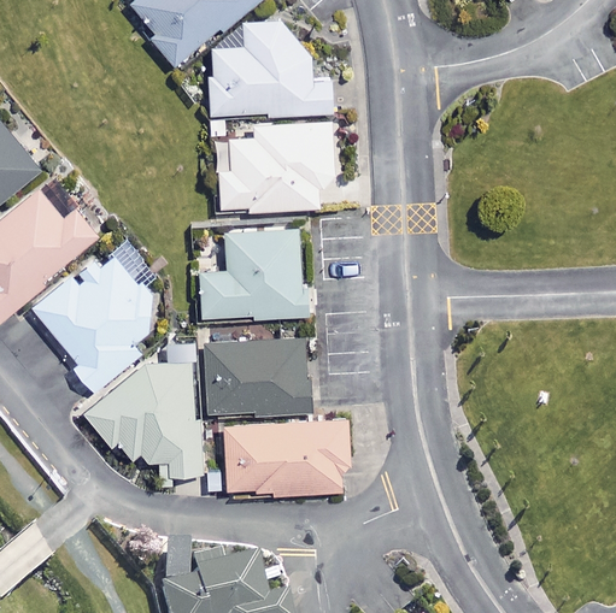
[(136,0),(129,6),(175,66),(263,0),(136,0)]
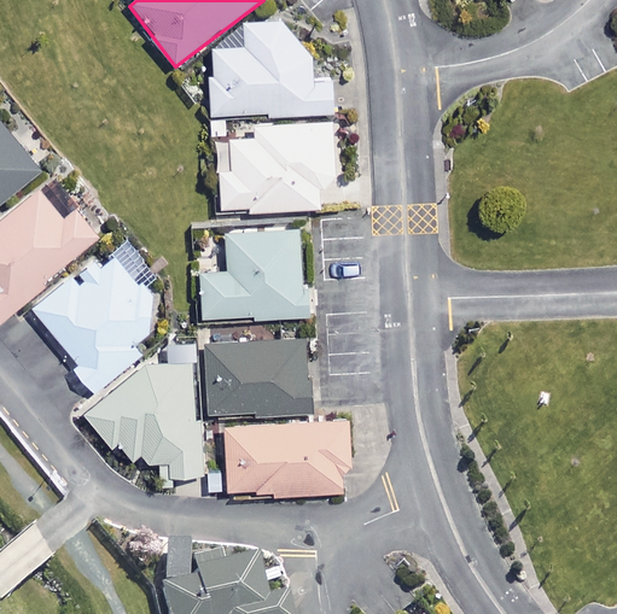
[(283,23),(245,24),(245,50),(211,50),(210,115),(332,116),(332,83),(312,83),(312,60),(283,23)]
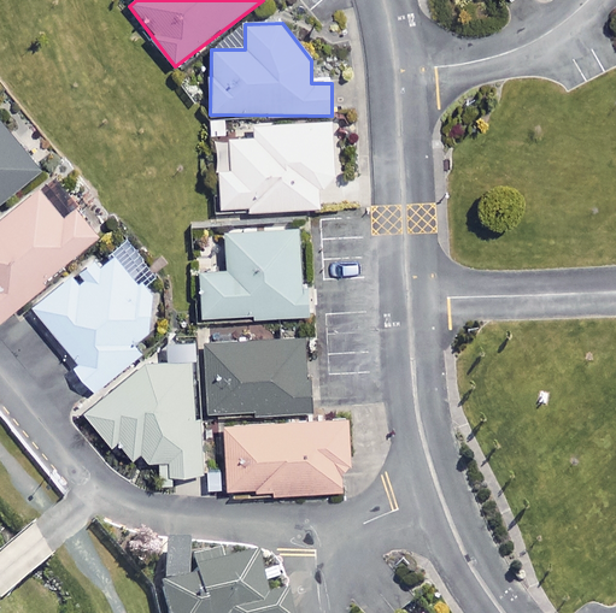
[(0,205),(41,176),(0,122),(0,205)]
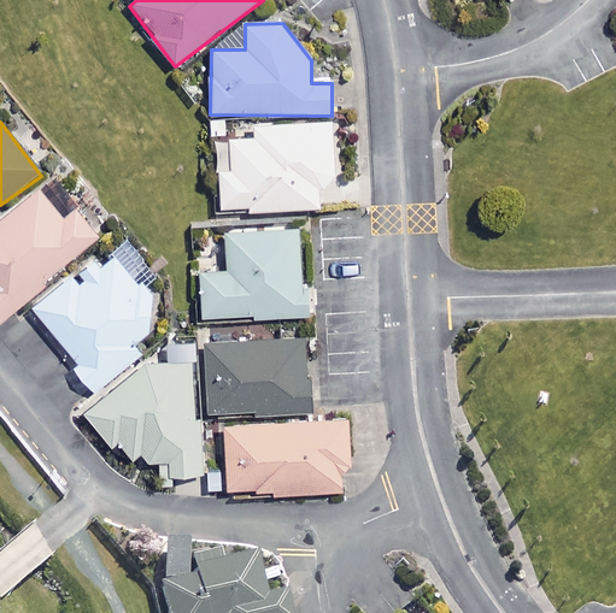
[(339,183),(335,123),(217,130),(221,214),(320,208),(318,184),(339,183)]
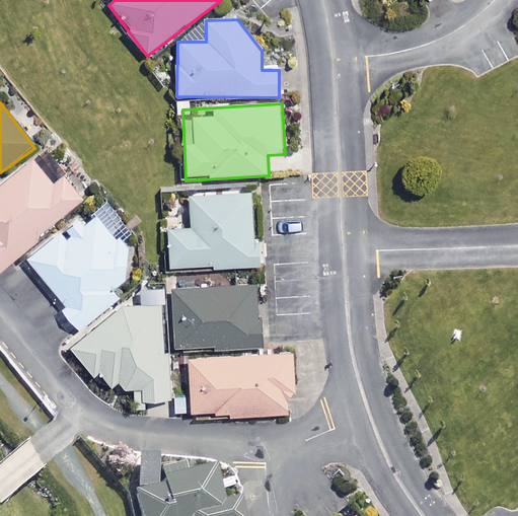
[(54,187),(31,161),(0,188),(0,272),(84,199),(65,176),(54,187)]
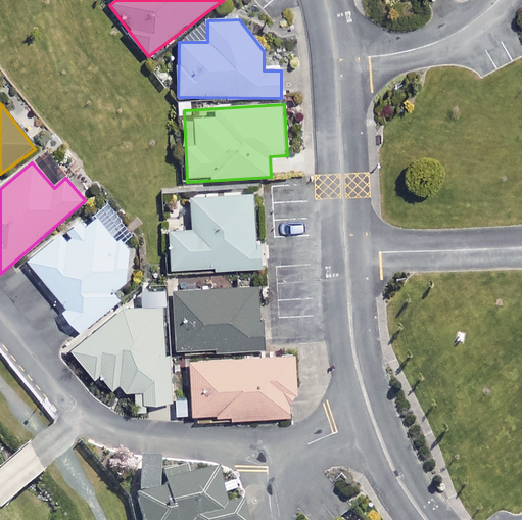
[(255,238),(254,195),(193,197),(194,234),(170,234),(171,271),(261,268),(259,238),(255,238)]
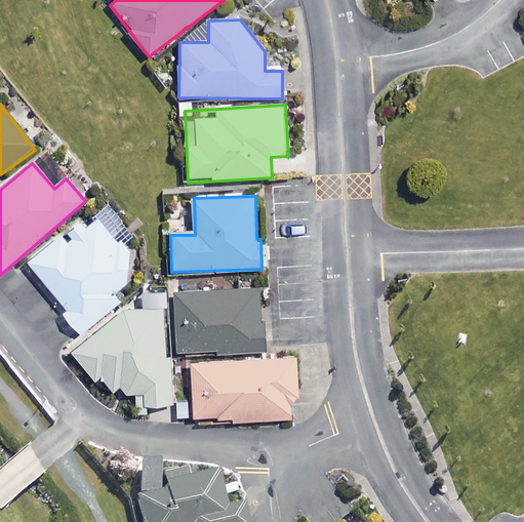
[(130,259),(96,216),(65,241),(61,237),(30,262),(84,330),(119,302),(113,294),(133,278),(130,259)]
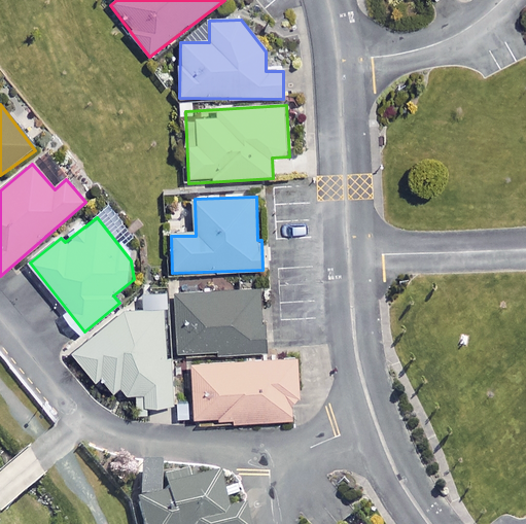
[(264,353),(263,292),(177,294),(179,356),(264,353)]
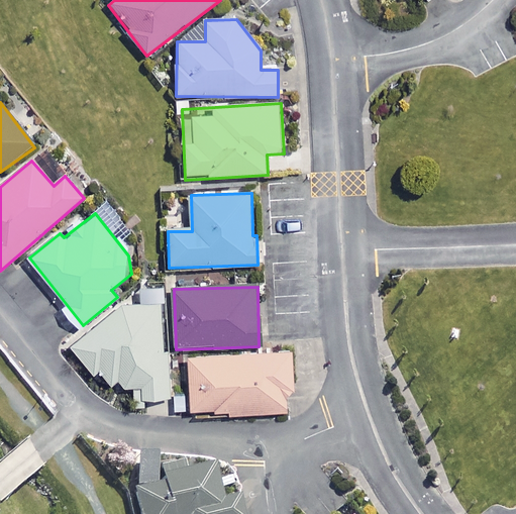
[(161,302),(125,304),(72,344),(93,372),(110,384),(134,382),(135,401),(170,399),(168,351),(163,351),(161,302)]
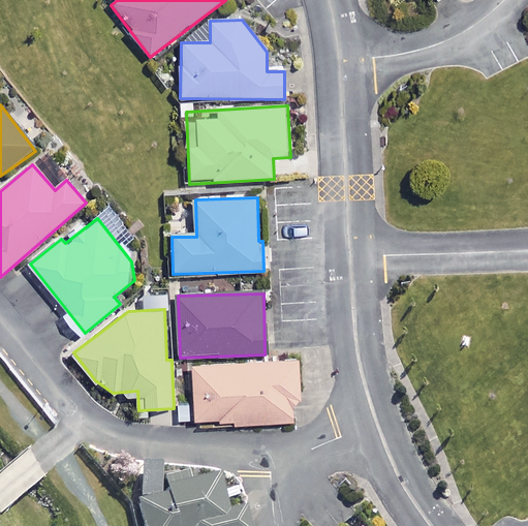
[(300,424),(299,364),(189,365),(189,425),(300,424)]
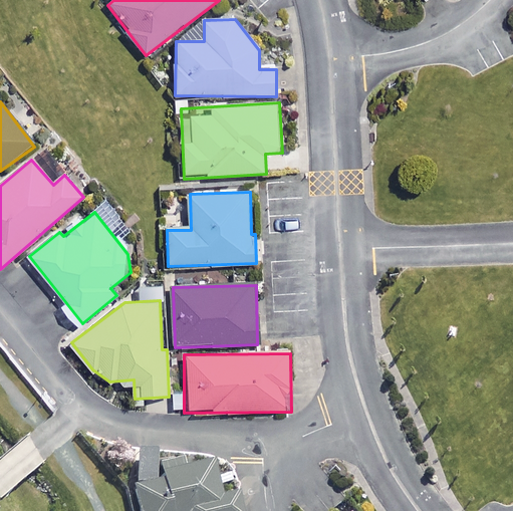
[(218,468),(132,485),(136,510),(238,510),(236,500),(225,502),(218,468)]
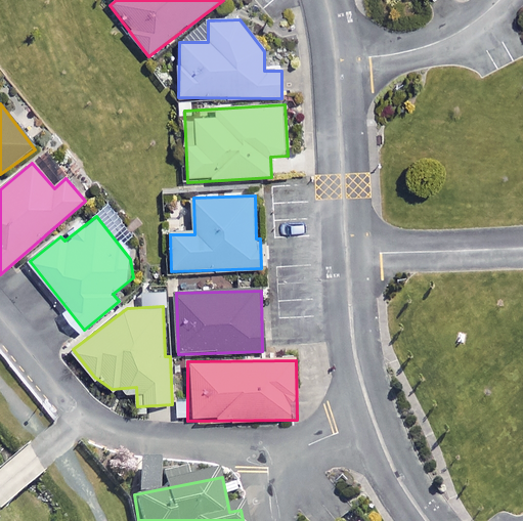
All buildings are outlined.
